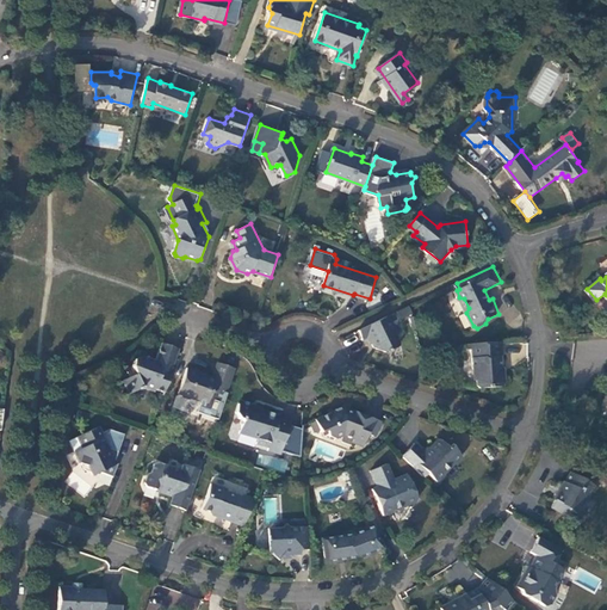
[(389,351),(402,345),(400,334),(390,315),(360,330),(365,339),(372,336),(377,347),(389,351)]
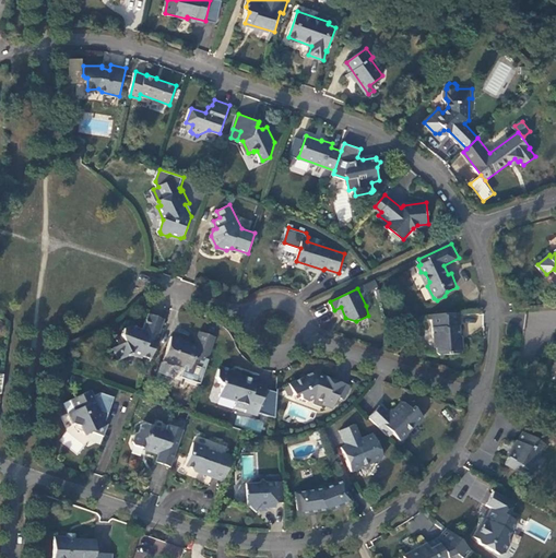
[(463,325),(462,311),(434,313),(434,319),(435,336),(437,339),(438,352),(440,354),(463,353),(463,351),(465,348),(464,343),(462,341),(461,325),(463,325)]
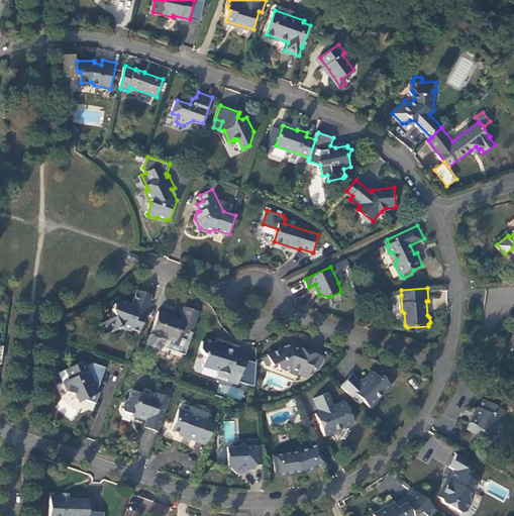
[(141,331),(153,295),(138,289),(133,304),(123,300),(116,303),(114,309),(109,311),(112,318),(107,321),(112,331),(119,328),(120,329),(123,327),(133,331),(133,328),(141,331)]
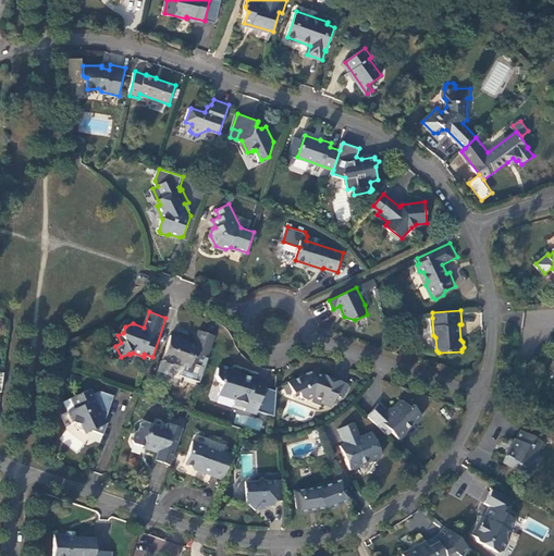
[(209,358),(217,335),(200,330),(196,344),(184,341),(183,338),(172,334),(164,358),(167,358),(168,360),(175,363),(177,362),(192,367),(195,356),(198,355),(209,358)]
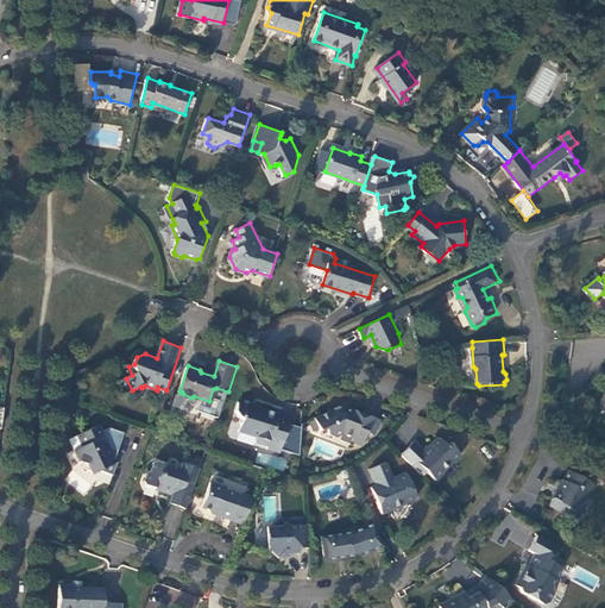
[(258,442),(271,445),(270,449),(282,452),(283,449),(289,431),(277,427),(281,417),(281,414),(254,406),(252,401),(246,399),(241,401),(238,411),(241,417),(245,418),(241,431),(260,437),(258,442)]
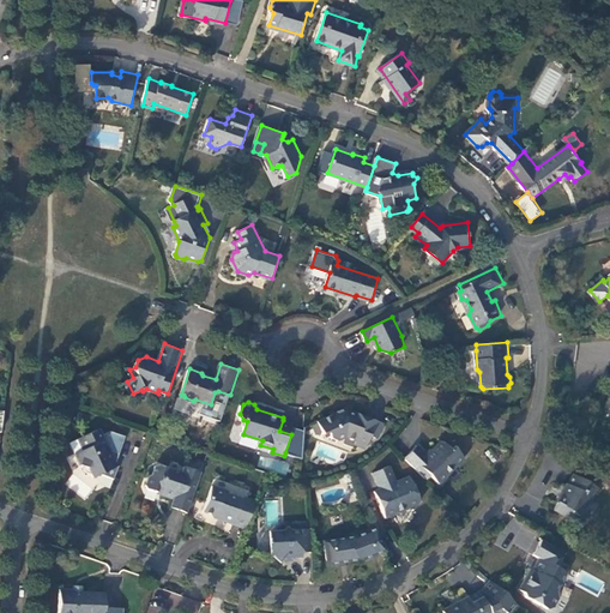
[(357,444),(366,448),(367,448),(368,445),(369,445),(370,440),(374,442),(375,436),(379,437),(381,436),(381,434),(386,422),(348,408),(346,412),(342,414),(338,413),(319,421),(320,422),(324,431),(325,433),(331,431),(333,437),(340,440),(349,437),(358,440),(357,444)]
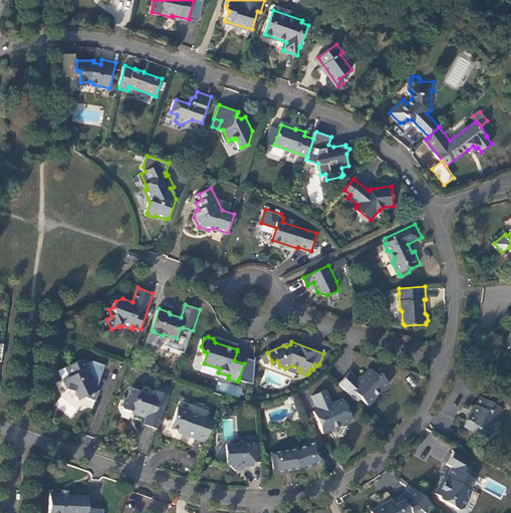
[(234,360),(244,363),(247,354),(237,351),(234,360)]
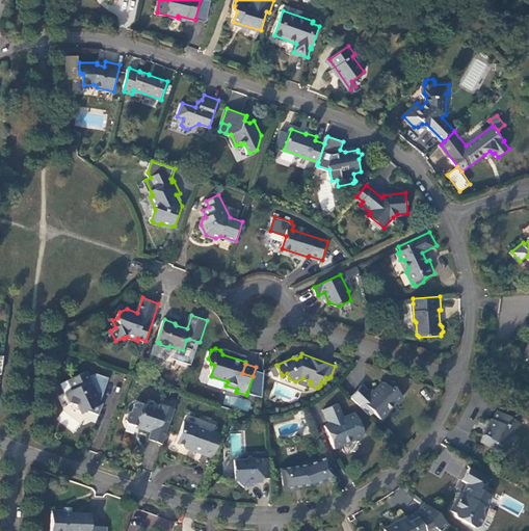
[(253,376),(247,392),(264,397),(265,373),(255,370),(253,376)]
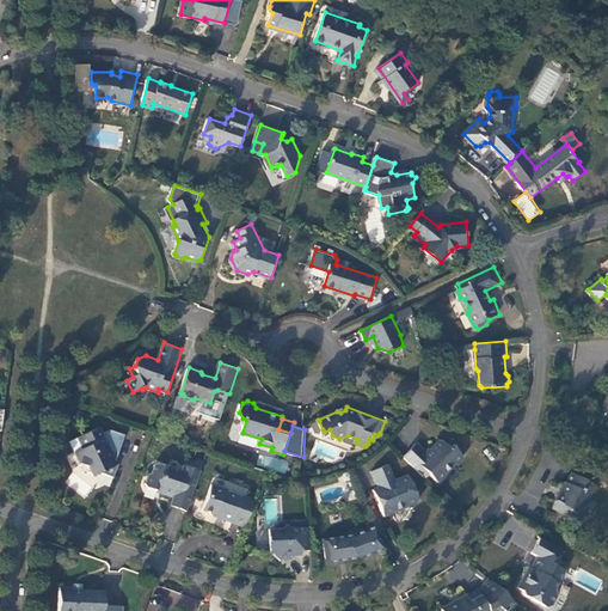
[(78,452),(83,463),(91,465),(96,476),(103,472),(116,476),(121,464),(122,463),(121,458),(120,458),(127,435),(111,429),(105,433),(102,427),(80,437),(85,447),(78,452)]
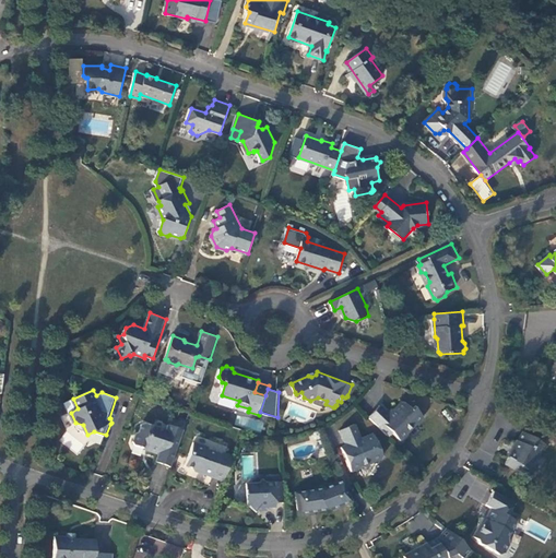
[(66,402),(71,413),(78,408),(73,399),(66,402)]
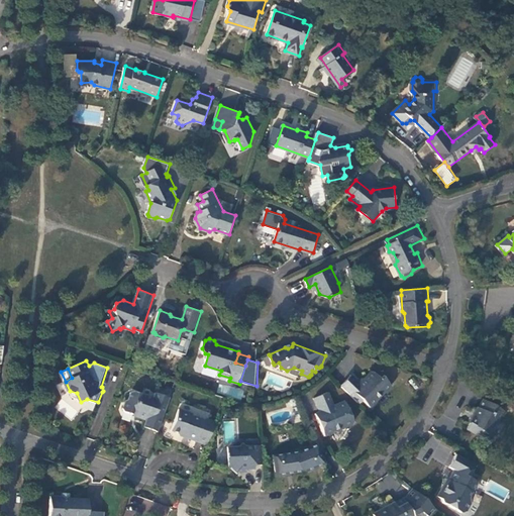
[(342,385),(362,403),(365,400),(372,407),(379,399),(378,399),(384,393),(386,393),(393,385),(383,376),(381,378),(376,372),(373,371),(366,379),(366,381),(363,385),(361,384),(362,383),(353,375),(342,385)]
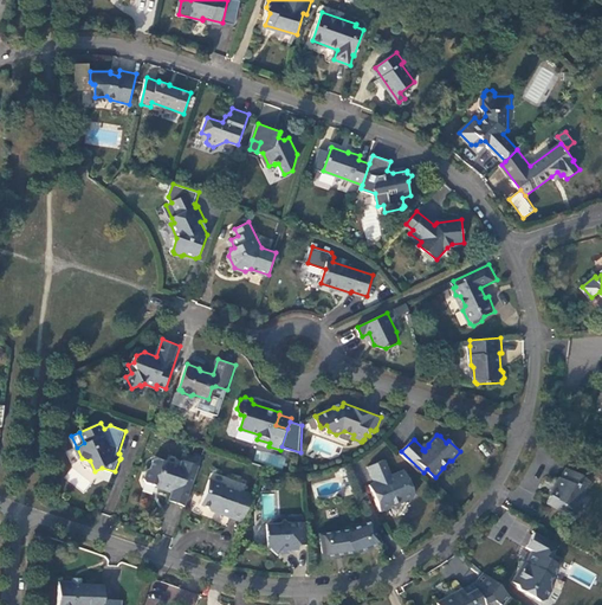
[(186,454),(185,459),(201,465),(204,457),(196,455),(195,457),(186,454)]
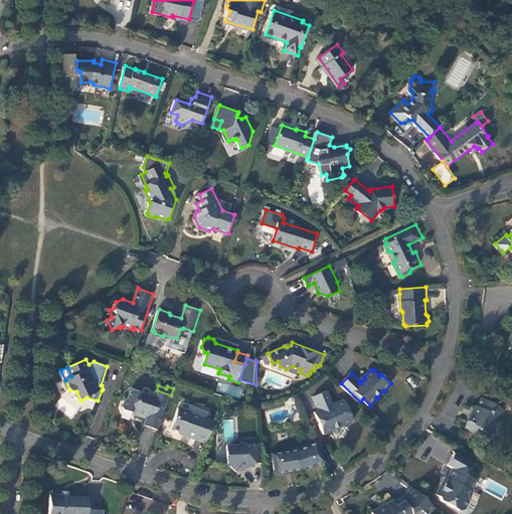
[(145,424),(159,430),(171,395),(157,390),(155,396),(135,389),(133,390),(130,397),(128,398),(125,406),(126,409),(135,412),(137,410),(140,411),(139,414),(147,417),(145,424)]
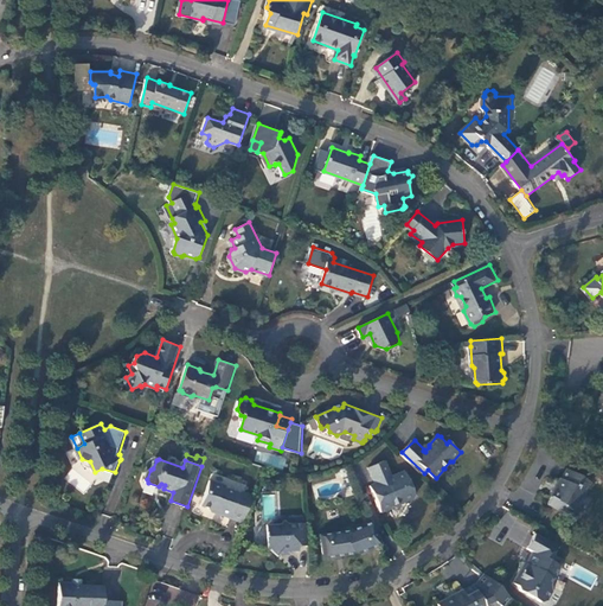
[(372,485),(376,492),(378,499),(384,511),(396,506),(395,505),(404,502),(406,502),(417,497),(417,496),(406,471),(392,477),(393,473),(387,460),(371,467),(378,483),(372,485)]
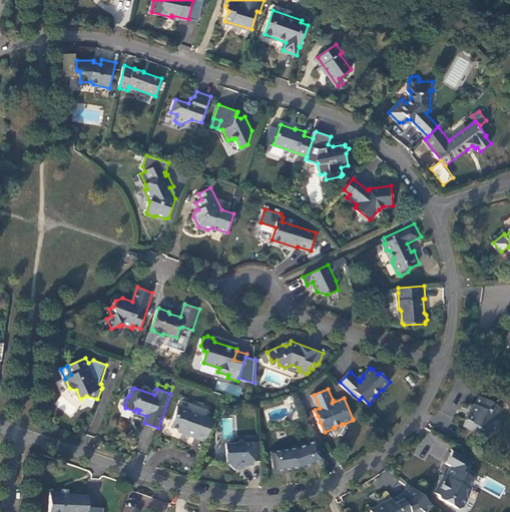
[(497,417),(502,408),(481,397),(468,421),(467,420),(464,426),(476,432),(478,428),(486,432),(490,424),(492,424),(496,417),(497,417)]
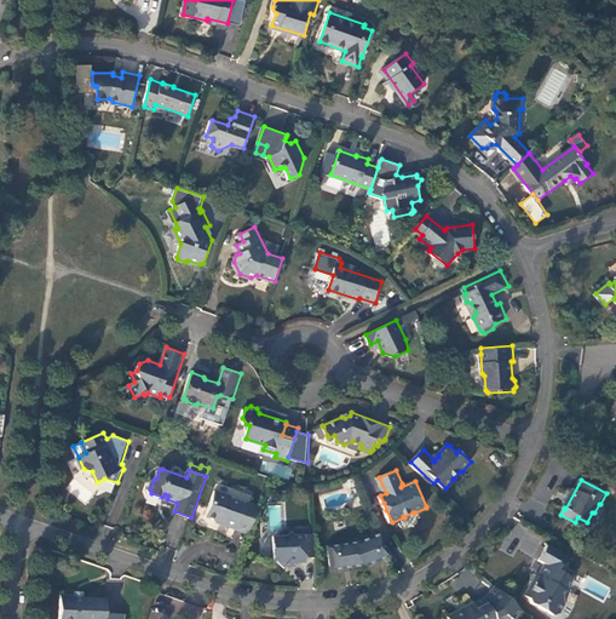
[(251,533),(260,505),(251,502),(247,503),(232,498),(234,496),(217,489),(208,515),(225,522),(225,525),(251,533)]
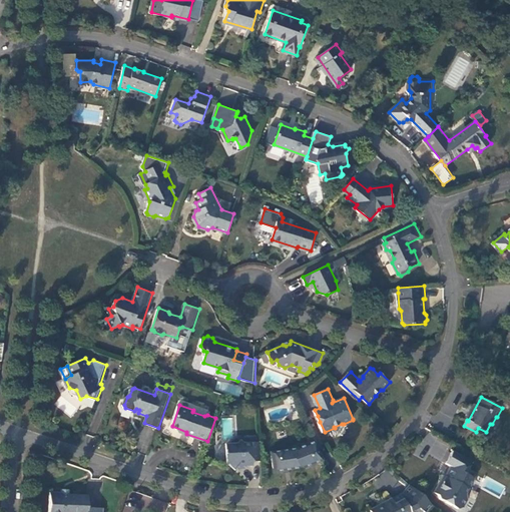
[(263,441),(245,442),(242,439),(239,442),(229,443),(230,455),(226,460),(237,469),(241,465),(244,465),(247,467),(249,465),(255,464),(255,460),(264,460),(263,441)]
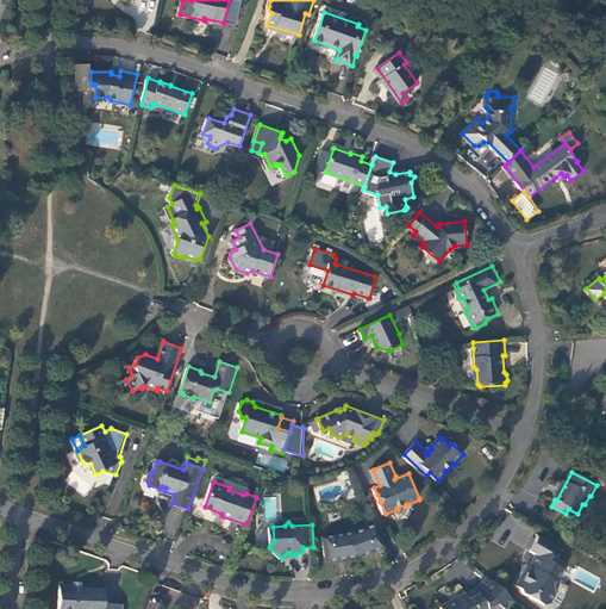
[(360,555),(367,554),(386,546),(376,523),(356,533),(324,536),(328,560),(360,555)]
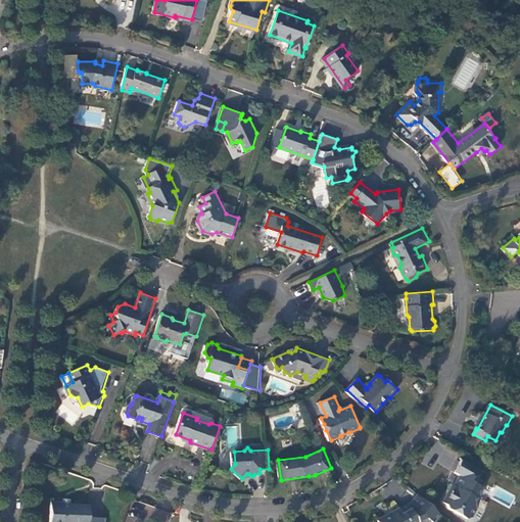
[(469,518),(474,517),(479,508),(477,504),(476,503),(485,487),(482,486),(485,481),(479,477),(483,470),(464,459),(457,472),(464,476),(458,485),(455,483),(444,502),(450,504),(451,508),(469,518)]
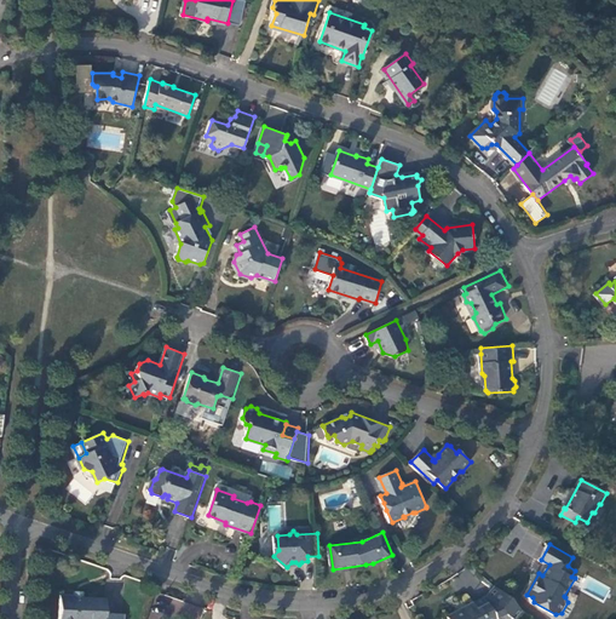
[(514,618),(523,609),(498,586),(489,596),(476,603),(476,601),(449,615),(450,618),(514,618)]
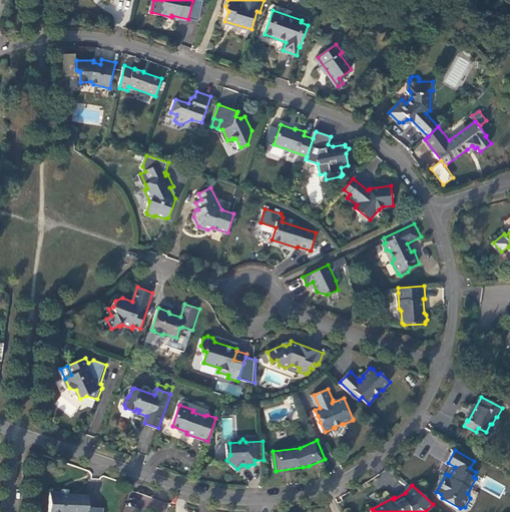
[(90,494),(70,494),(64,493),(64,492),(63,492),(52,491),(51,511),(104,511),(105,507),(89,507),(90,494)]
